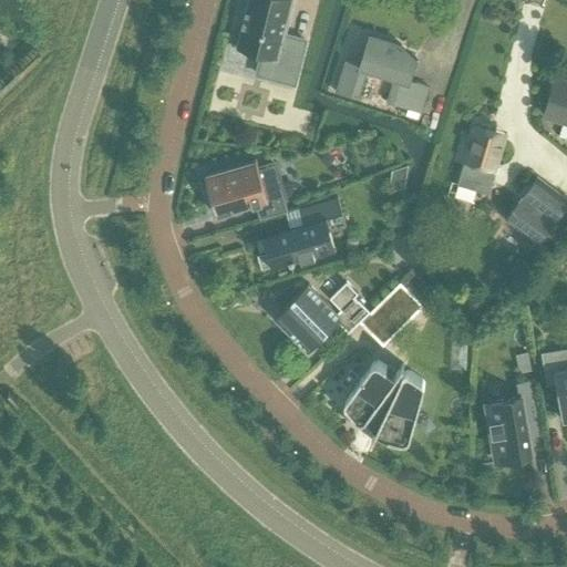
[(246,9),(240,28),(244,29),(239,48),(263,53),(260,64),(274,68),(271,78),(294,83),(305,41),(281,34),(289,0),(250,0),(248,10),(246,9)]
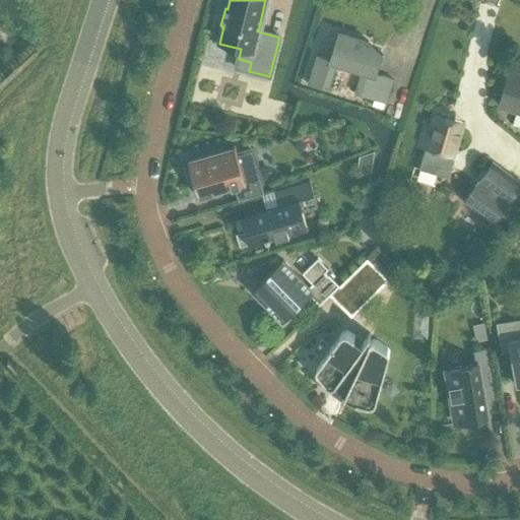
[(308,84),(328,90),(336,63),(362,71),(361,73),(362,73),(355,93),(386,103),(393,79),(375,74),(382,53),(366,48),(368,42),(339,33),(331,60),(317,56),(308,84)]
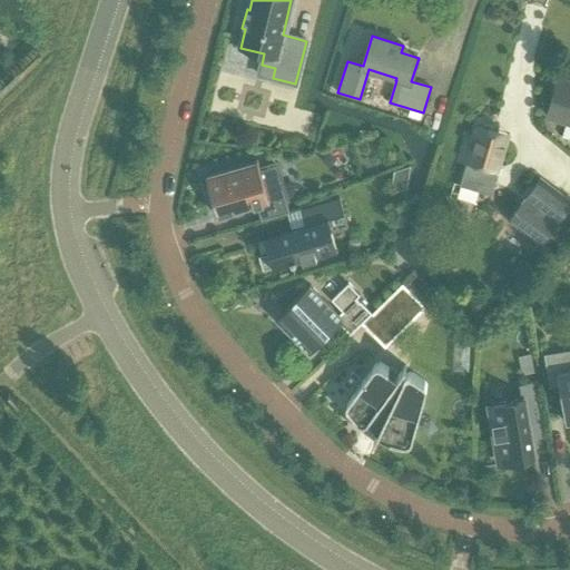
[(548,118),(569,124),(569,88),(557,85),(548,118)]
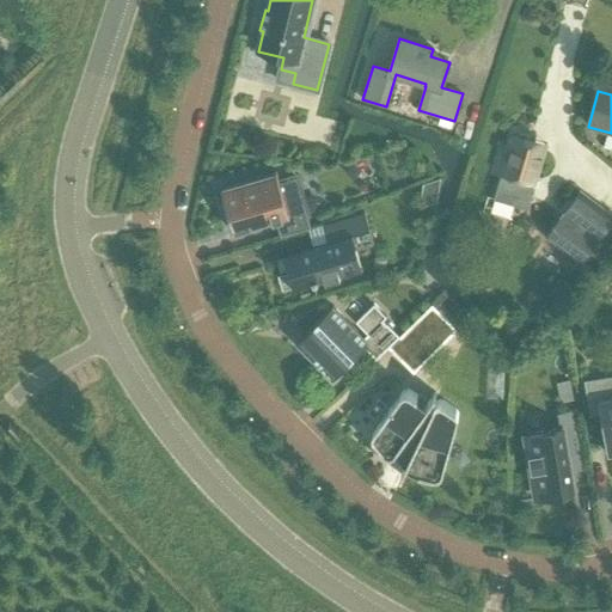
[(546,145),(534,141),(531,140),(528,136),(521,134),(518,135),(514,135),(507,158),(503,157),(499,172),(502,173),(495,199),(527,208),(546,145)]
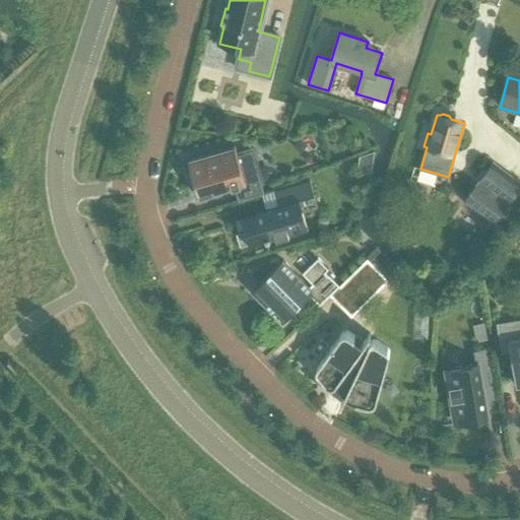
[(188,159),(195,183),(199,198),(235,188),(239,201),(264,193),(251,150),(238,154),(235,145),(188,159)]
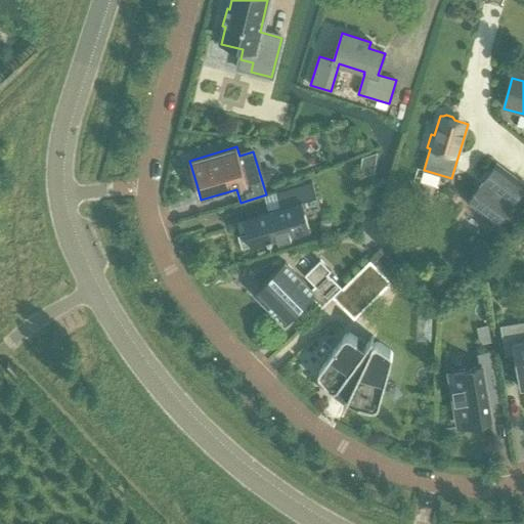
[(467,203),(496,225),(523,188),(523,184),(496,164),(467,203)]
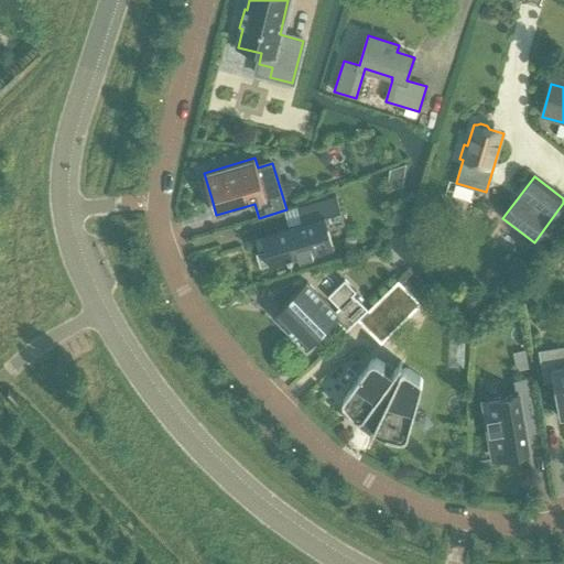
[(302,221),(299,223),(272,230),(282,263),(333,248),(327,230),(345,225),(336,195),(297,207),(302,221)]
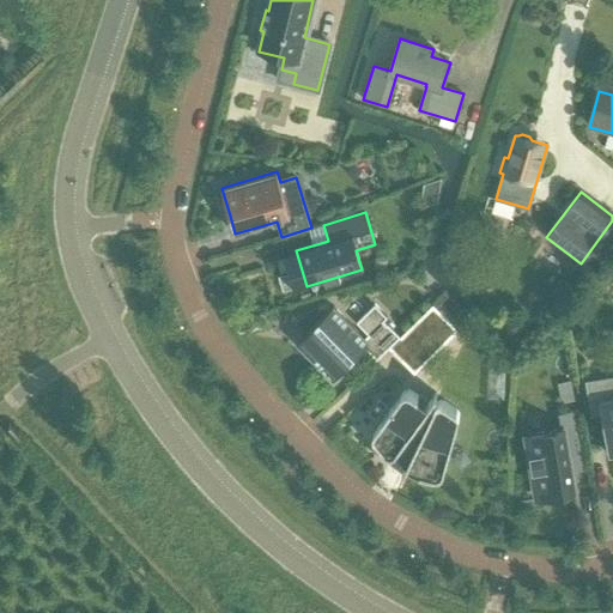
[(375,304),(357,322),(369,334),(364,338),(333,307),(296,344),(333,381),(365,349),(377,360),(389,349),(400,337),(388,323),(387,325),(383,321),(387,317),(375,304)]
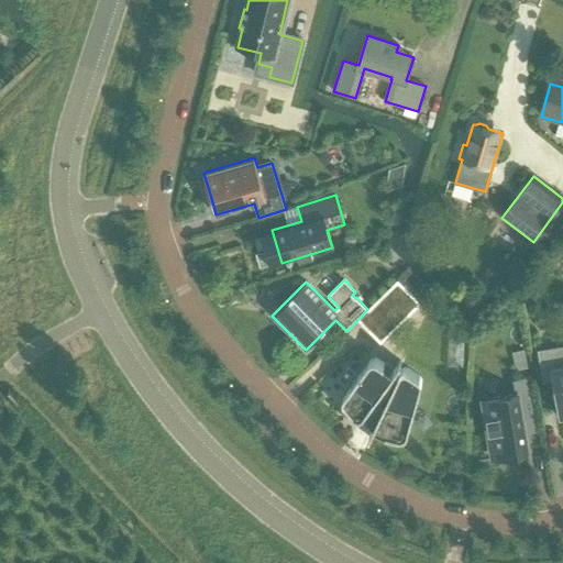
[(357,320),(381,343),(421,304),(397,279),(367,309),(357,320)]
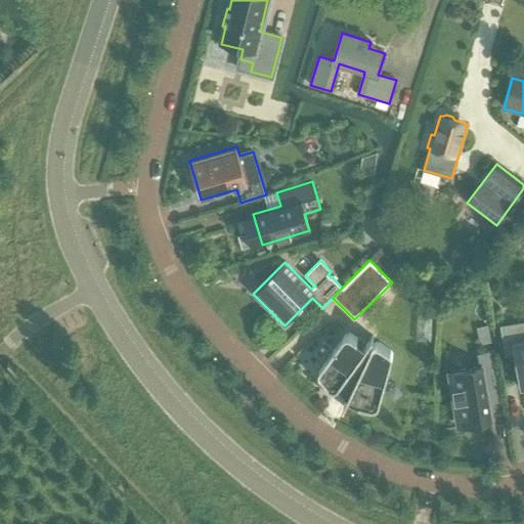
[(515,355),(520,389),(523,388),(523,321),(499,325),(505,356),(515,355)]
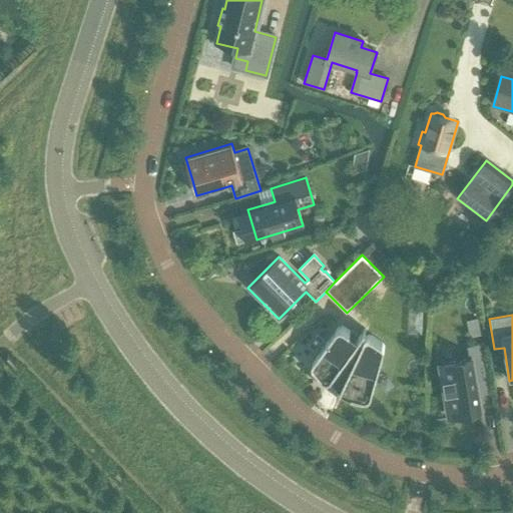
[(468,321),(471,337),(480,335),(477,320),(468,321)]
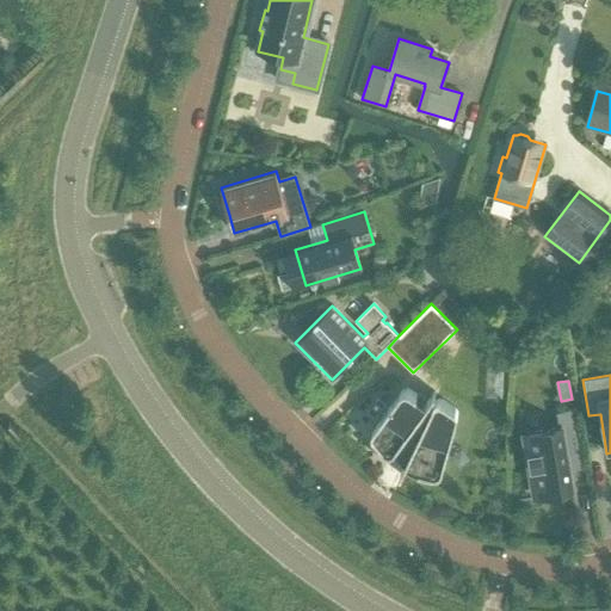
[(423,476),(427,477),(436,477),(438,477),(439,476),(440,475),(442,474),(442,473),(457,417),(457,415),(457,413),(457,412),(456,409),(443,400),(440,400),(438,400),(437,400),(436,401),(434,402),(432,405),(429,400),(427,402),(426,402),(417,395),(409,390),(408,389),(407,389),(405,389),(403,389),(402,390),(401,392),(372,433),(371,436),(371,438),(372,439),(372,440),(383,454),(386,455),(387,456),(389,456),(390,456),(392,455),(395,452),(405,463),(403,468),(418,474),(418,475),(423,476)]
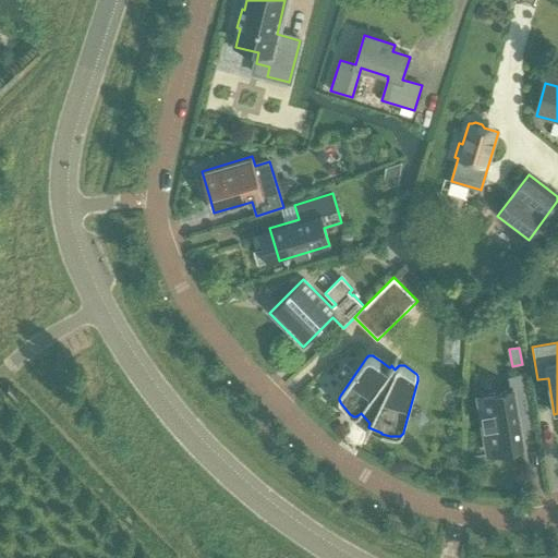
[(480,397),(488,452),(488,453),(522,448),(518,421),(531,419),(524,376),(509,378),(511,391),(480,397)]
